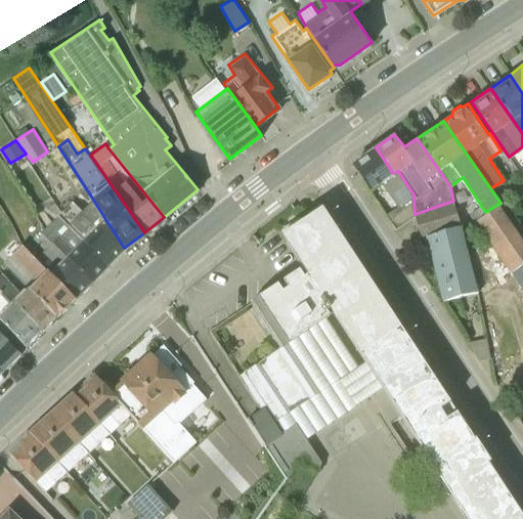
[(386,213),(395,227),(415,214),(413,195),(398,171),(393,173),(376,147),(353,163),(371,189),(383,181),(399,205),(386,213)]
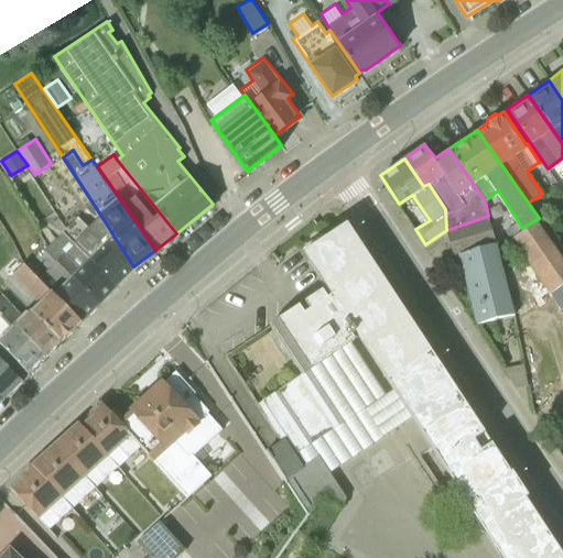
[(77,216),(62,230),(117,284),(133,266),(100,215),(87,227),(77,216)]
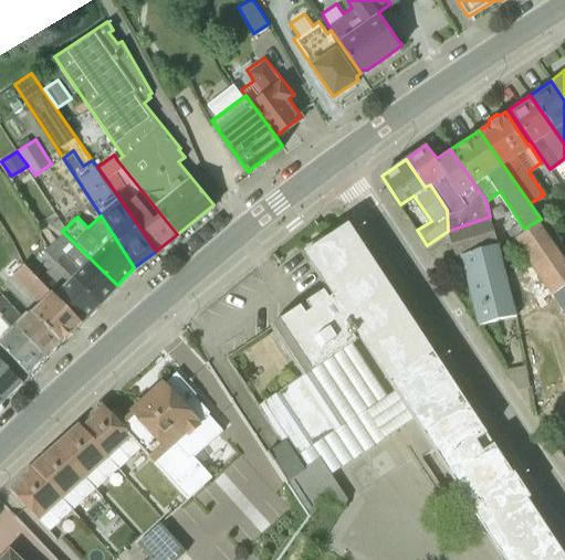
[(480,323),(516,313),(490,217),(448,231),(457,260),(458,260),(463,259),(480,323)]
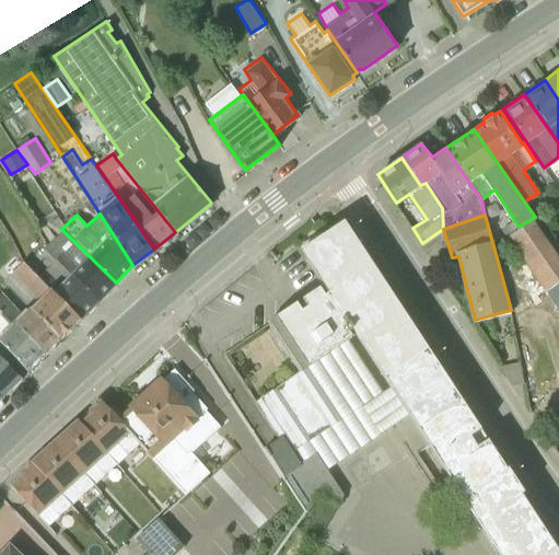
[(557,305),(558,304),(558,252),(535,217),(519,227),(509,235),(557,305)]
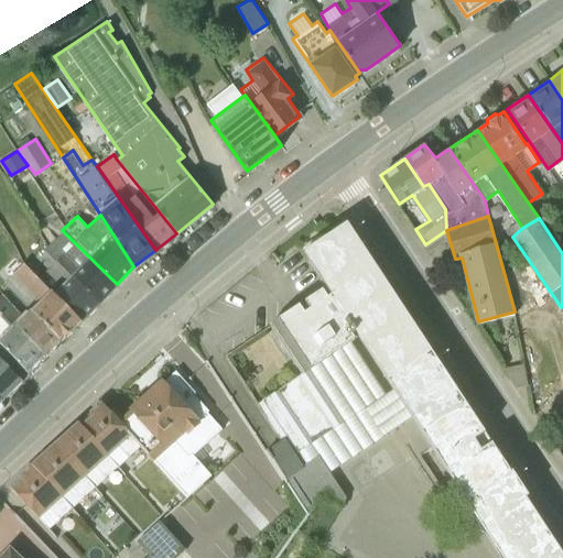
[(259,400),(284,436),(268,447),(307,510),(342,488),(329,470),(387,430),(387,429),(409,415),(504,557),(562,557),(562,548),(348,225),(303,254),(324,286),(269,323),(302,371),(259,400)]
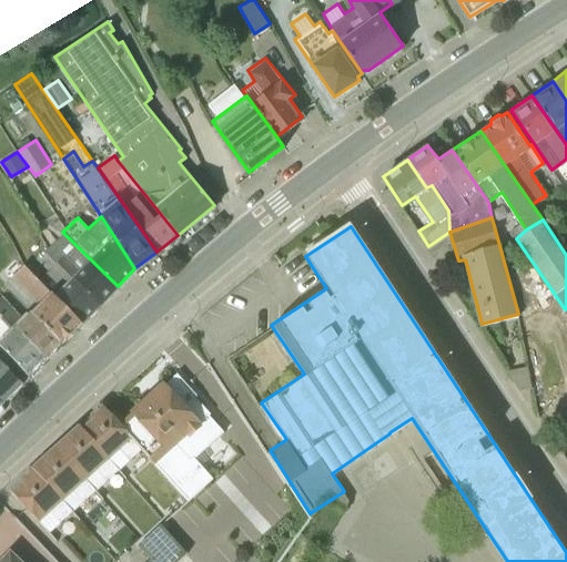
[(62,232),(44,248),(100,304),(118,286),(62,232)]
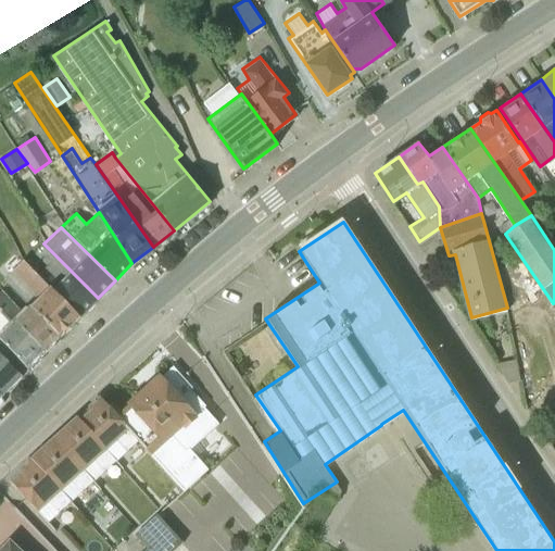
[(49,263),(39,272),(80,315),(98,298),(43,243),(37,250),(49,263)]
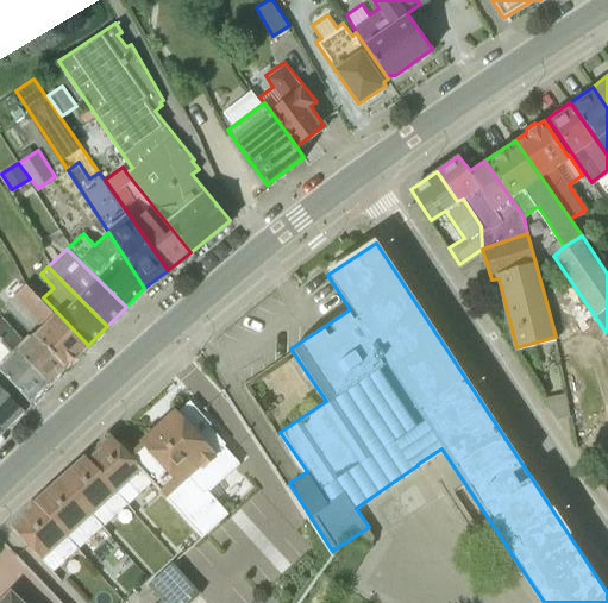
[(5,303),(33,332),(67,366),(88,345),(43,297),(27,282),(5,303)]
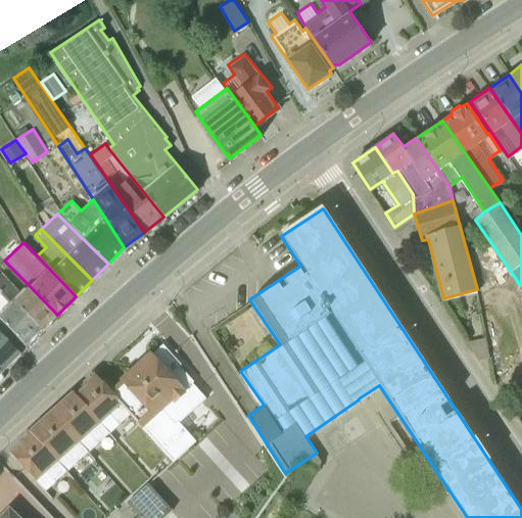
[(0,288),(41,331),(57,315),(29,285),(21,290),(3,272),(0,273),(0,288)]
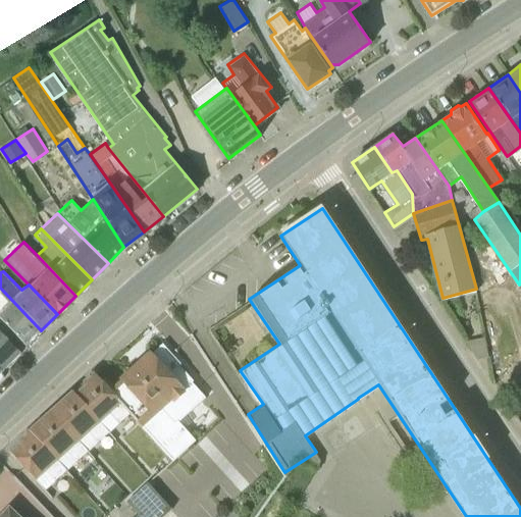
[(0,316),(28,345),(41,330),(0,288),(0,316)]
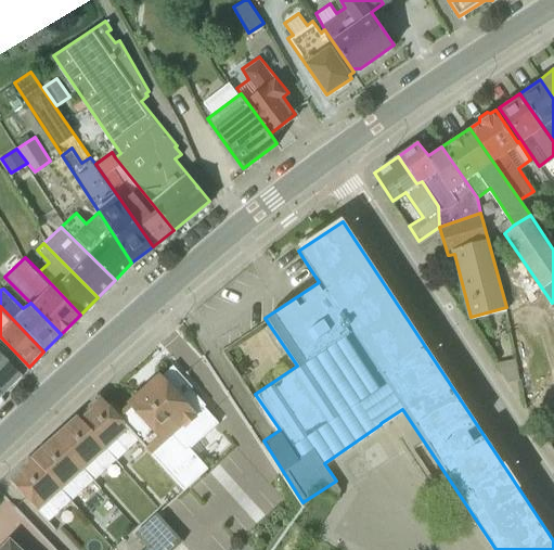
[(0,388),(2,392),(22,373),(0,352),(0,388)]
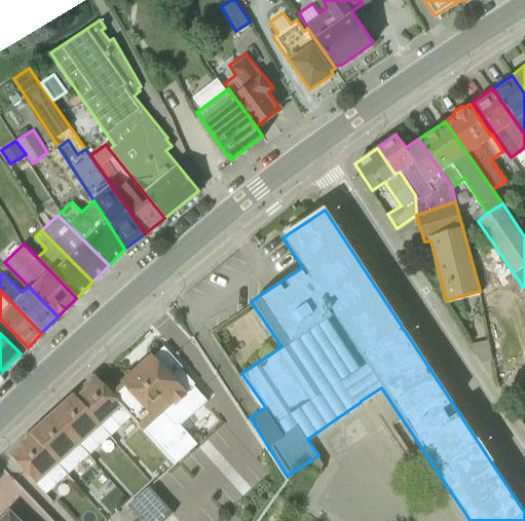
[(152,354),(150,351),(120,379),(121,380),(112,391),(174,462),(197,441),(180,422),(207,398),(193,382),(193,380),(179,366),(182,364),(163,344),(152,354)]
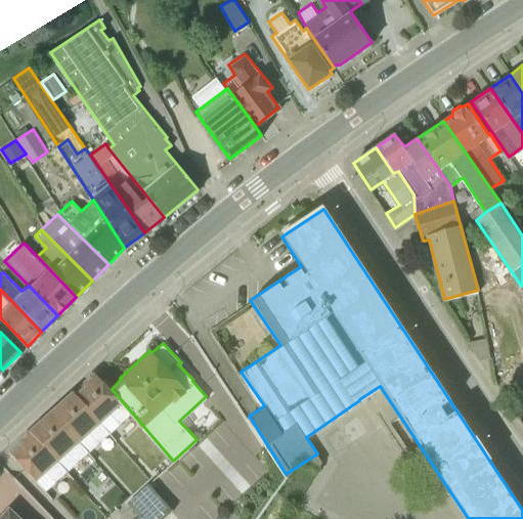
[(87,384),(76,394),(109,431),(119,422),(130,412),(112,389),(94,372),(87,378),(87,384)]
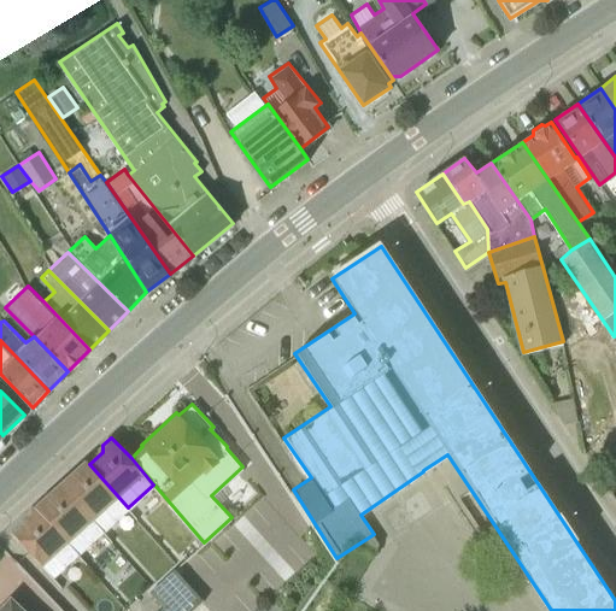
[(89,464),(86,460),(77,468),(77,475),(64,486),(104,530),(128,507),(89,464)]
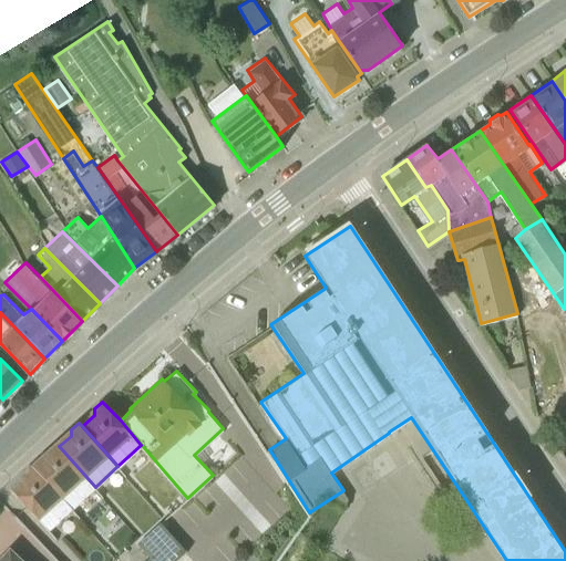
[(59,446),(57,443),(44,453),(47,457),(35,467),(72,508),(85,497),(84,495),(94,486),(59,446)]
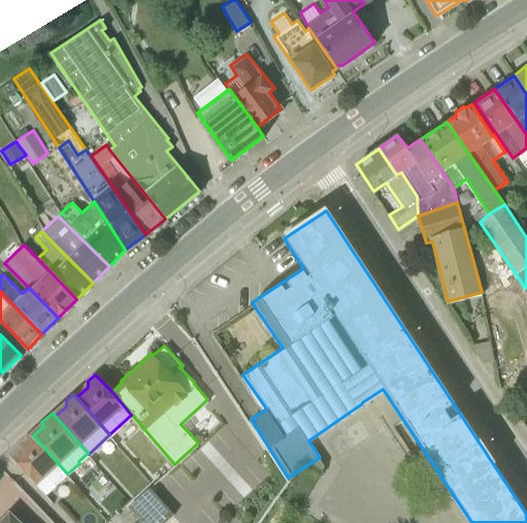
[(33,435),(31,432),(23,438),(23,445),(11,455),(45,493),(56,484),(55,483),(58,480),(66,472),(33,435)]
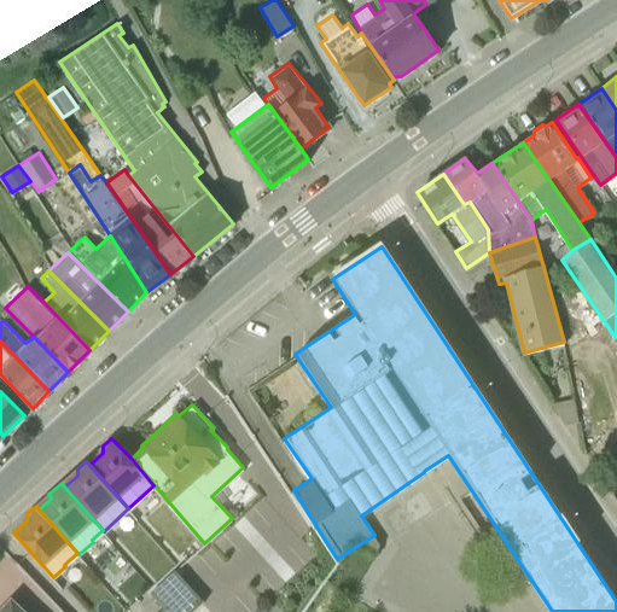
[(188,611),(203,599),(175,567),(150,590),(163,606),(156,611),(188,611)]
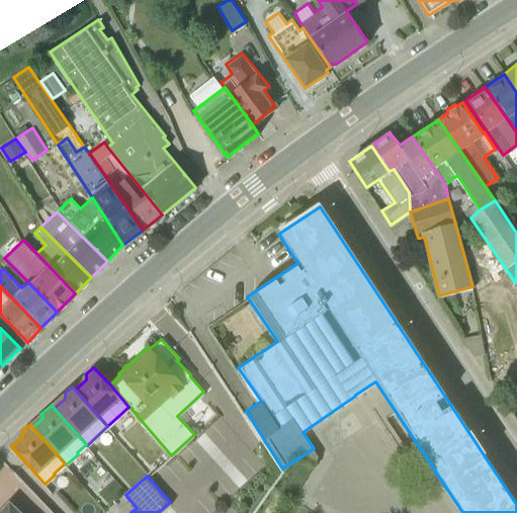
[(22,512),(9,500),(0,509),(0,512),(22,512)]
